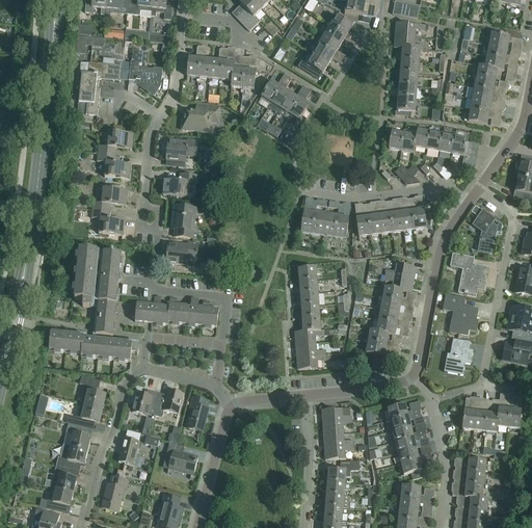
[(105,11),(106,6),(106,0),(85,0),(84,9),(94,10),(94,4),(101,5),(100,11),(105,11)]
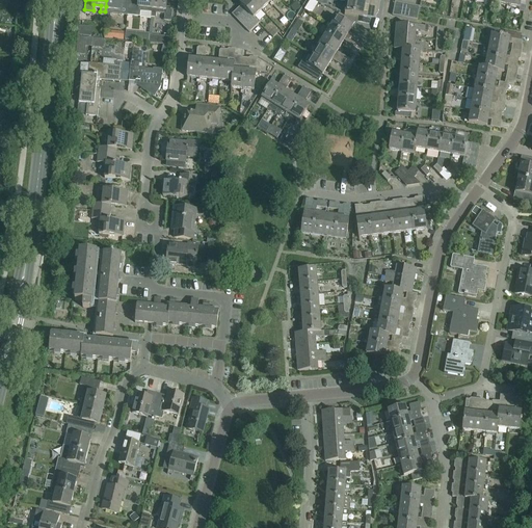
[(110,10),(127,11),(128,0),(106,0),(106,6),(105,11),(105,15),(110,16),(110,10)]
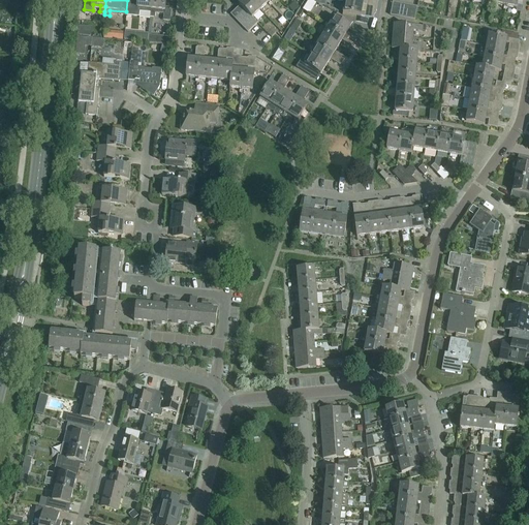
[(150,14),(151,0),(127,0),(126,11),(150,14)]
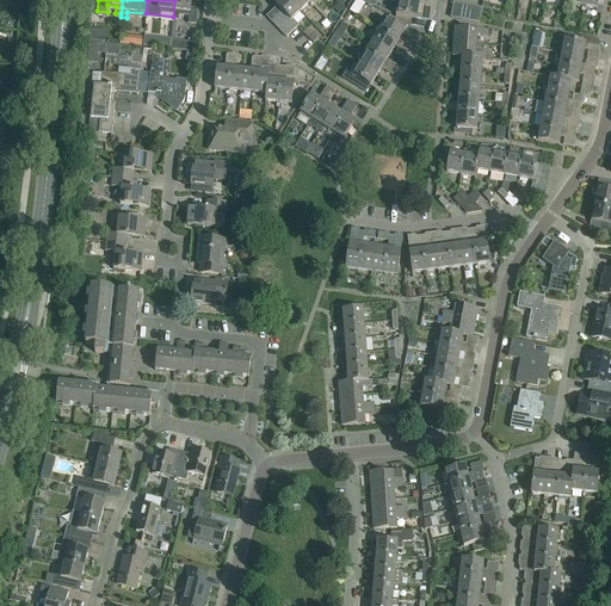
[(179,11),(189,12),(187,19),(196,20),(198,5),(190,4),(190,0),(174,0),(173,17),(178,17),(179,11)]
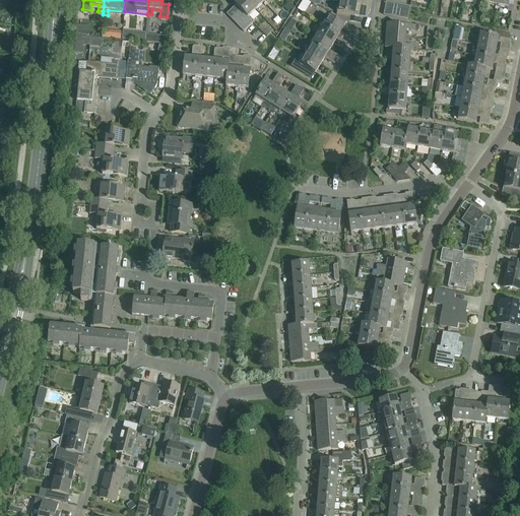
[(248,13),(255,6),(249,0),(235,0),(236,1),(240,6),(244,10),(247,13),(248,13)]
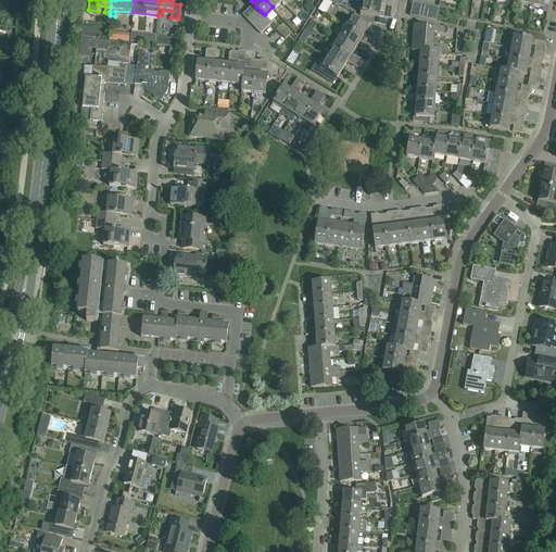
[(381,1),(375,0),(363,0),(361,10),(376,12),(375,17),(389,21),(390,15),(392,15),(392,12),(391,11),(380,9),(381,1)]
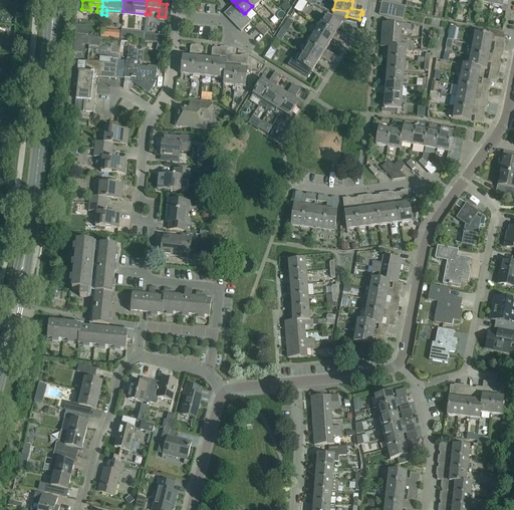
[(384,12),(387,0),(380,0),(378,11),(384,12)]
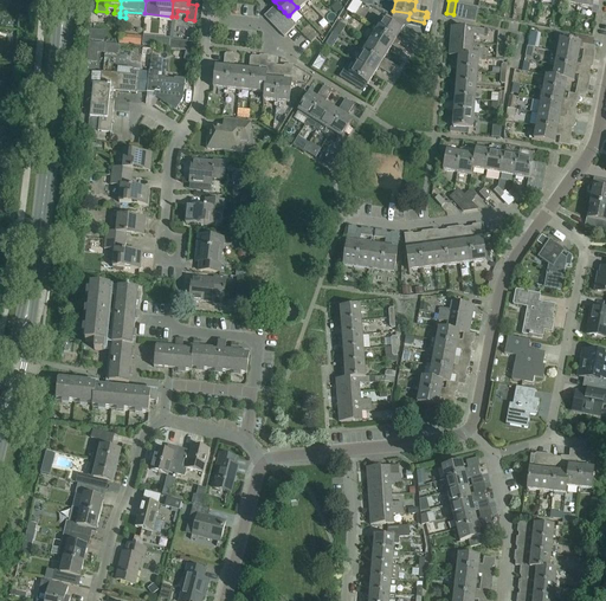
[(459,15),(463,1),(456,0),(453,14),(459,15)]
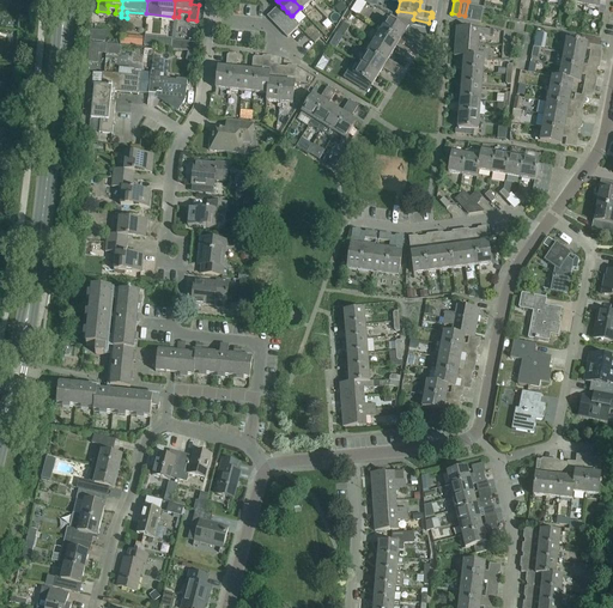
[(283,7),(278,1),(267,12),(272,18),(283,7)]
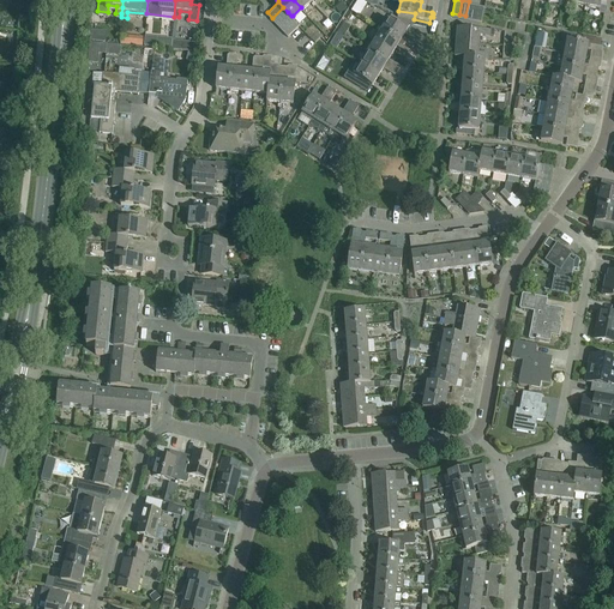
[(473,17),(476,2),(469,1),(465,16),(473,17)]
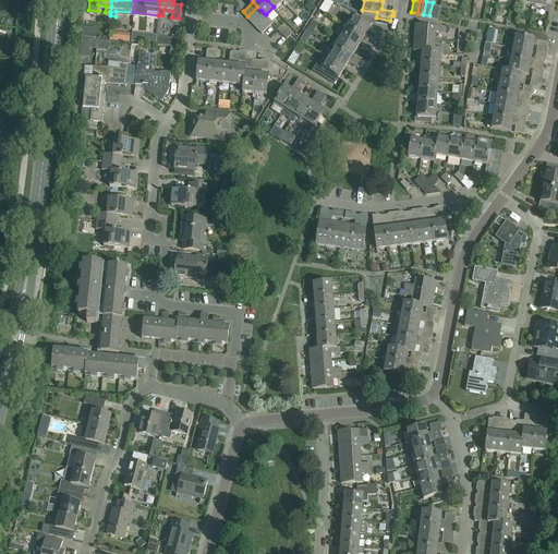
[(433,2),(429,15),(436,16),(439,3),(433,2)]
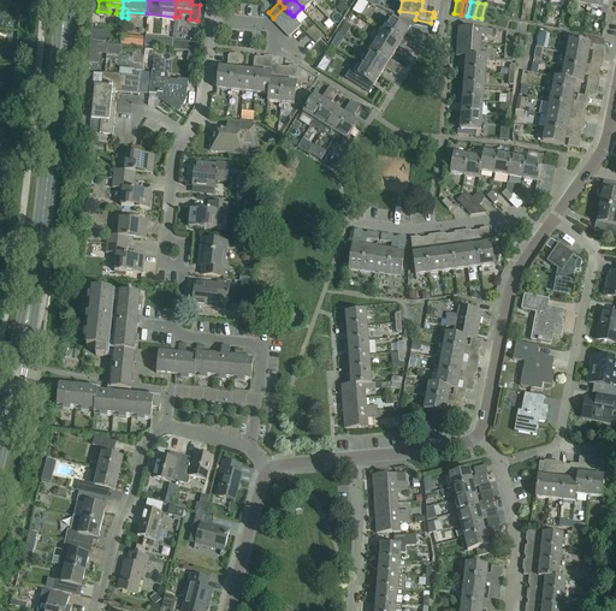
[(289,12),(284,7),(273,18),(278,23),(289,12)]
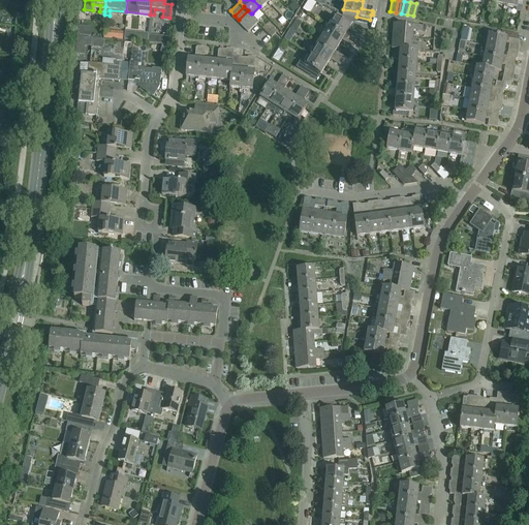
[(243,24),(253,14),(252,13),(251,13),(248,10),(239,20),(243,24)]
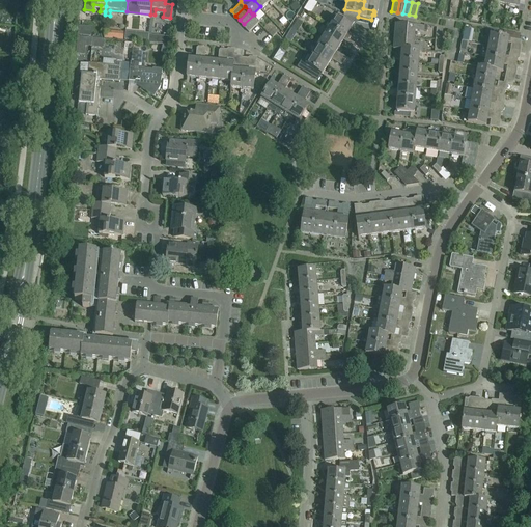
[(330,23),(356,39),(358,36),(357,34),(347,29),(352,23),(336,14),(330,23)]
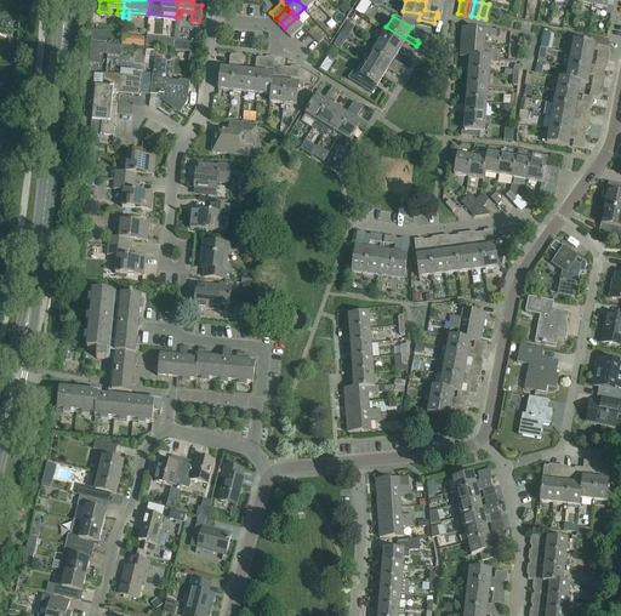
[(297,17),(285,28),(291,34),(302,23),(298,20),(300,18),(298,17),(297,17)]
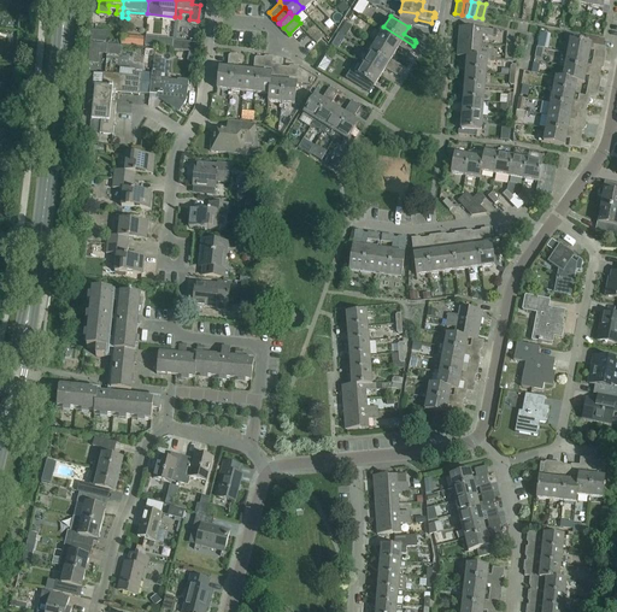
[(459,23),(458,37),(481,40),(482,31),(493,33),(493,27),(459,23)]
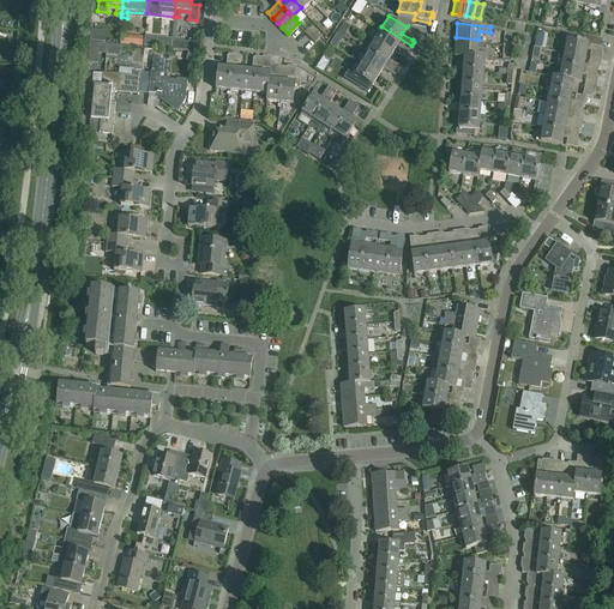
[(374,37),(392,49),(397,42),(408,49),(410,48),(411,46),(381,26),(374,37)]
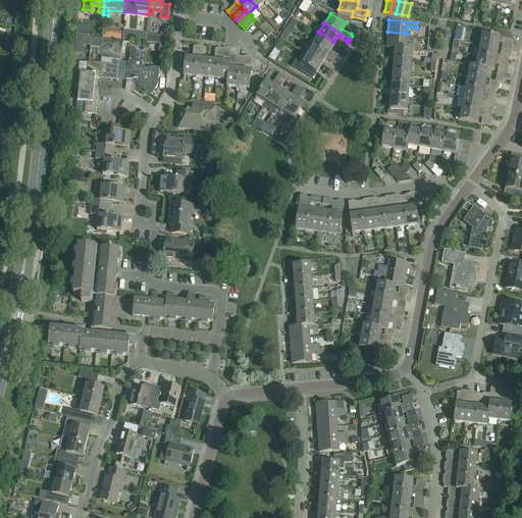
[(264,30),(267,33),(273,28),(270,24),(264,30)]
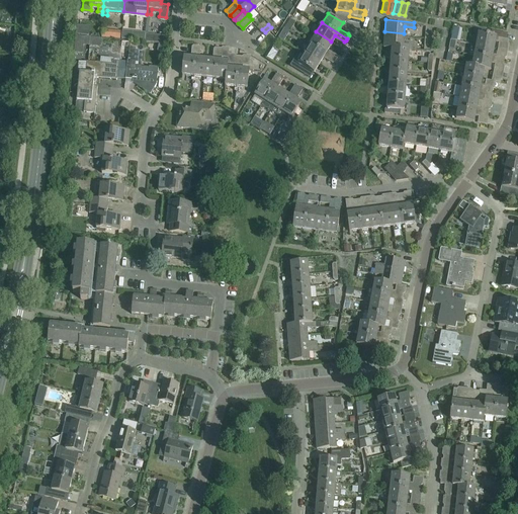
[(289,28),(284,24),(278,34),(283,37),(289,28)]
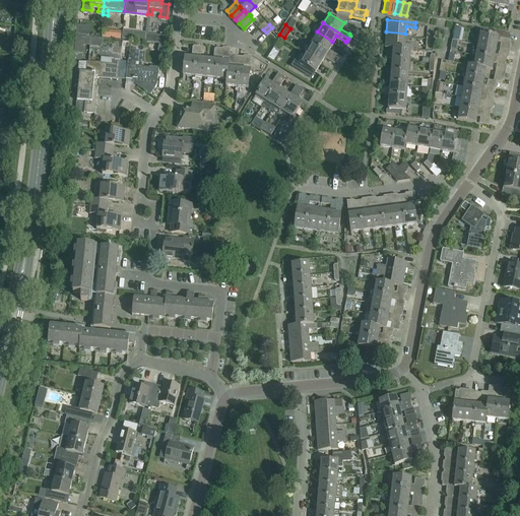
[(122,36),(133,37),(133,28),(123,27),(122,36)]
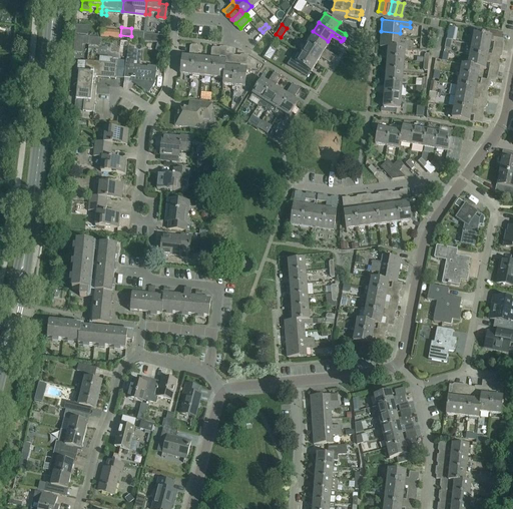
[(143,30),(142,38),(158,39),(158,32),(143,30)]
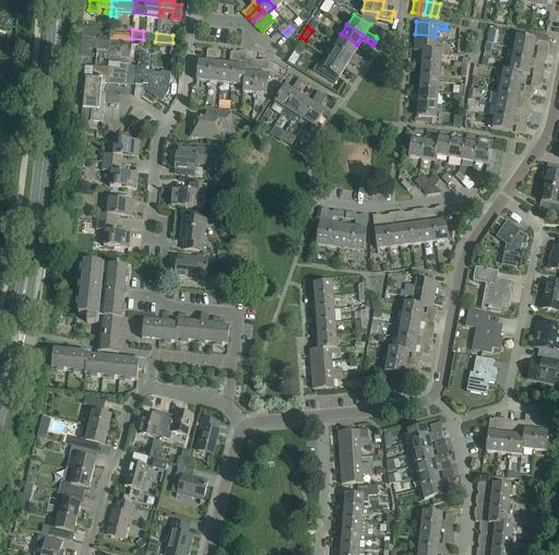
[(514,45),(533,49),(535,42),(546,44),(548,43),(548,39),(516,33),(514,45)]
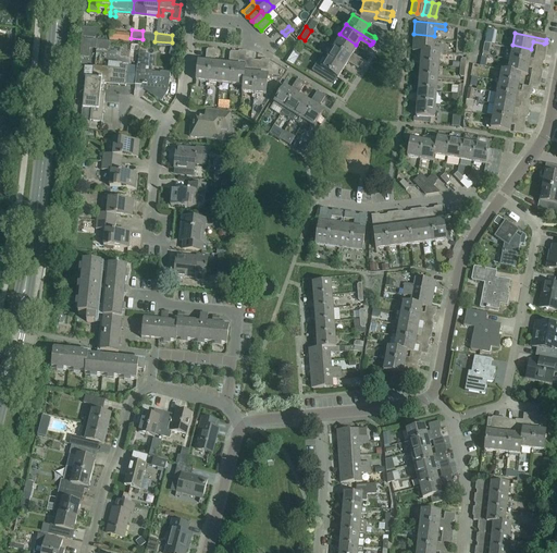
[(333,44),(361,61),(362,59),(362,56),(353,50),(356,45),(339,34),(333,44)]
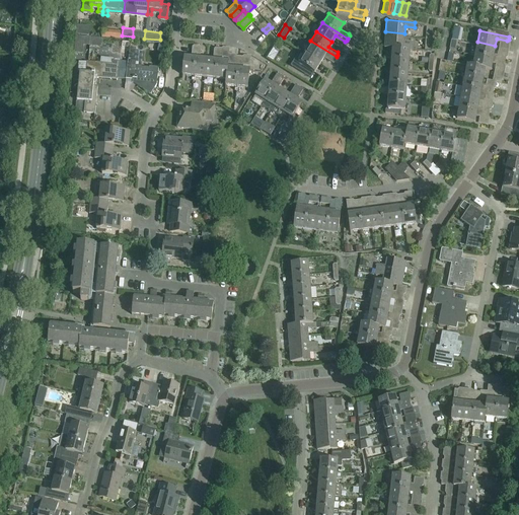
[(404,33),(385,31),(384,45),(392,45),(410,47),(413,47),(413,41),(404,41),(404,33)]
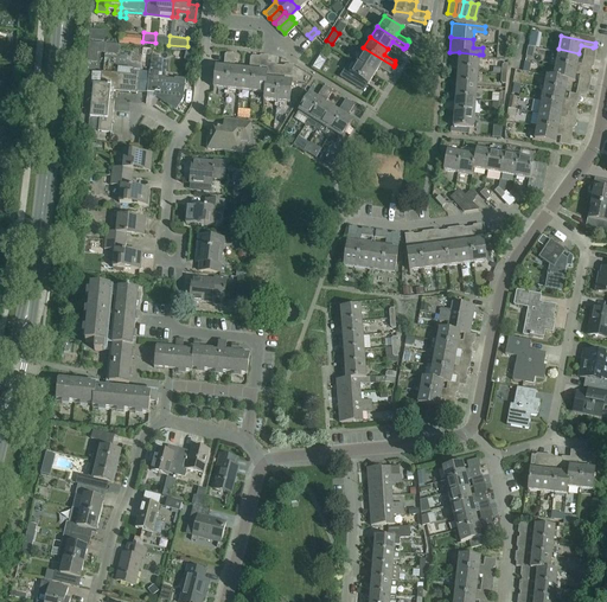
[(141,43),(140,57),(149,57),(151,44),(141,43)]
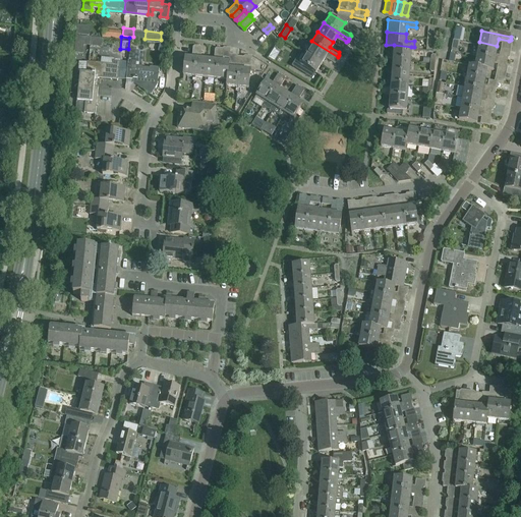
[(338,57),(311,41),(306,50),(322,60),(325,54),(334,60),(336,60),(338,57)]
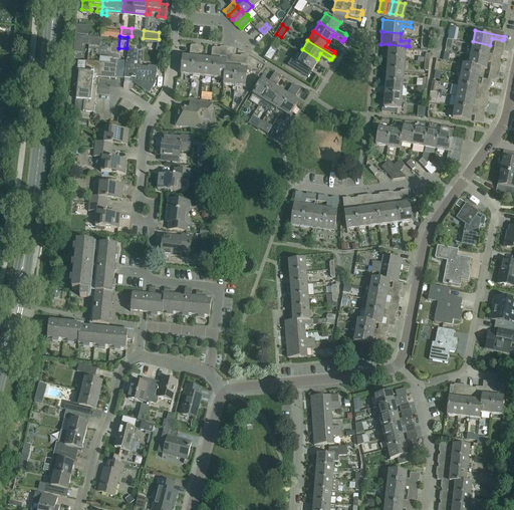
[(181,70),(192,71),(195,42),(192,41),(190,43),(189,53),(182,52),(181,70)]
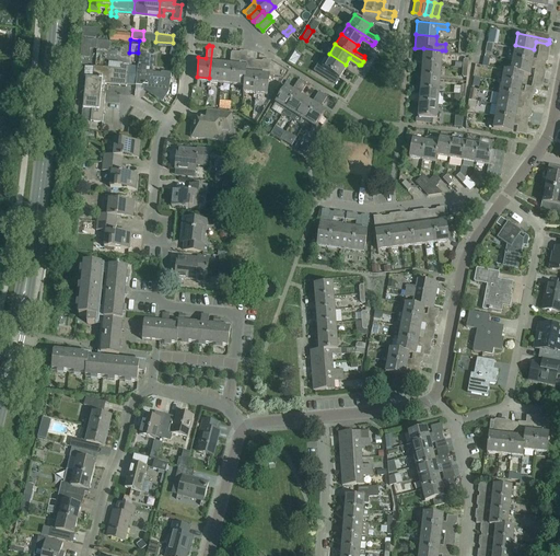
[(534,49),(515,45),(513,57),(545,62),(546,59),(545,58),(533,56),(534,49)]
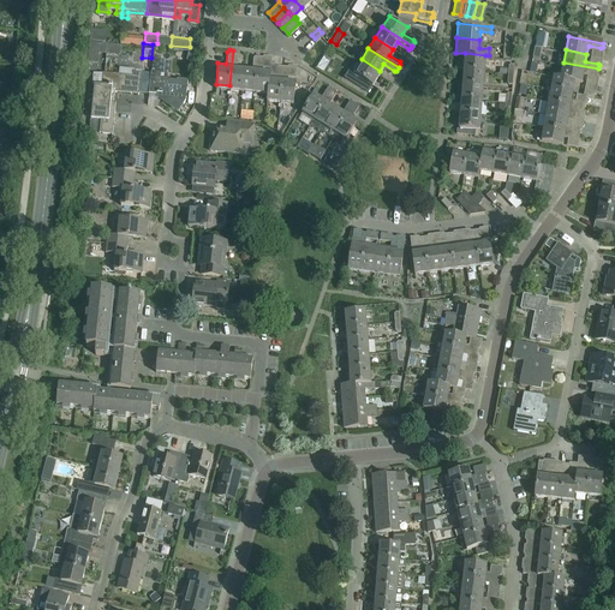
[(230,85),(243,88),(244,66),(237,65),(238,53),(236,51),(233,51),(230,85)]
